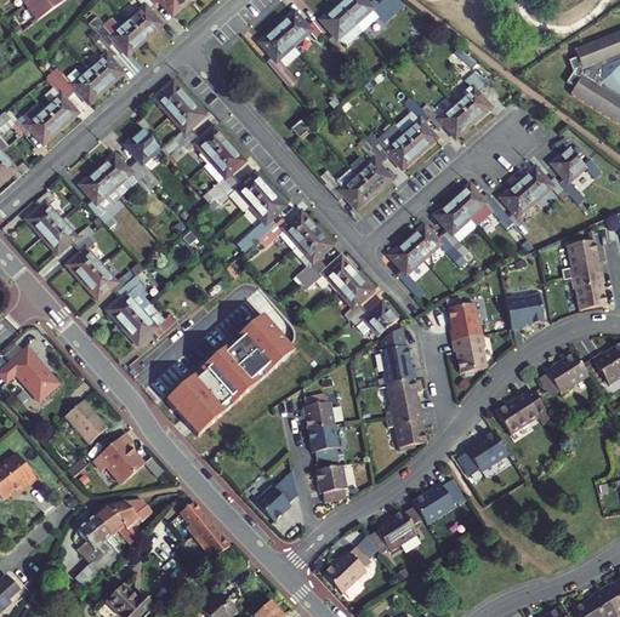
[(23,0),(38,18),(62,0),(23,0)]
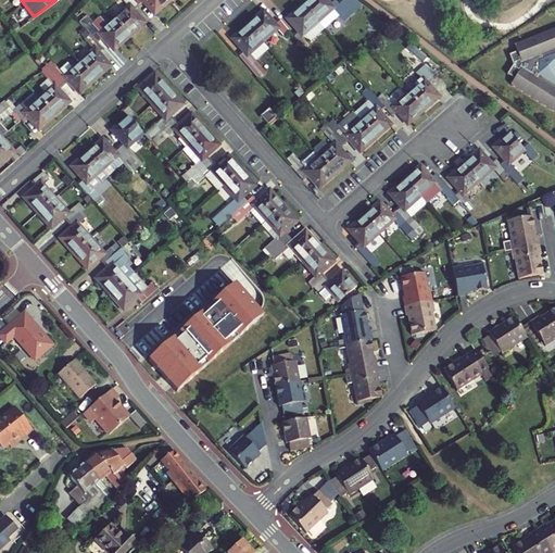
[(129,4),(115,16),(129,34),(144,21),(134,9),(140,4),(136,0),(125,0),(129,4)]
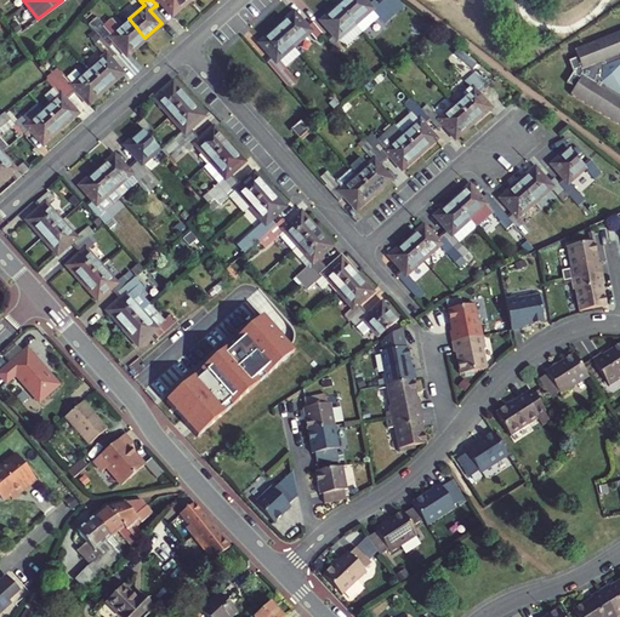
[(175,12),(188,0),(152,0),(157,5),(161,0),(164,0),(175,12)]
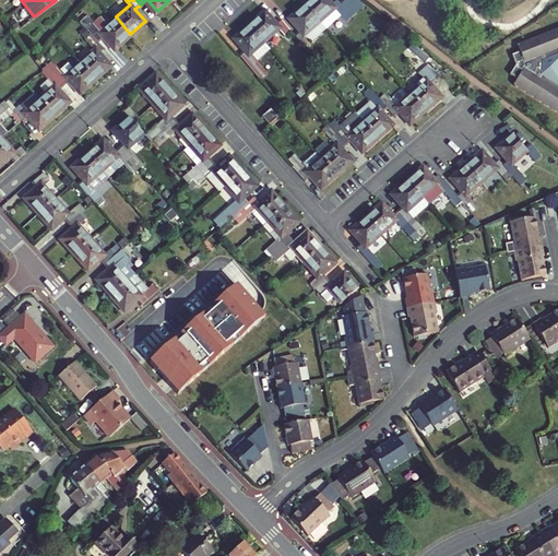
[(307,42),(328,23),(308,0),(304,0),(291,11),(301,24),(296,28),(307,42)]
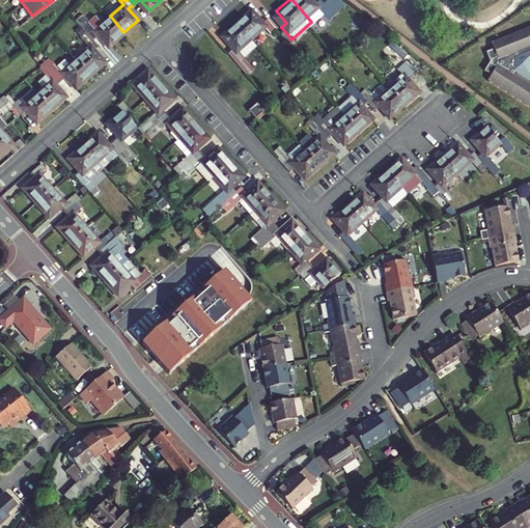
[(293,0),(311,22),(328,8),(333,15),(347,2),(345,0),(293,0)]
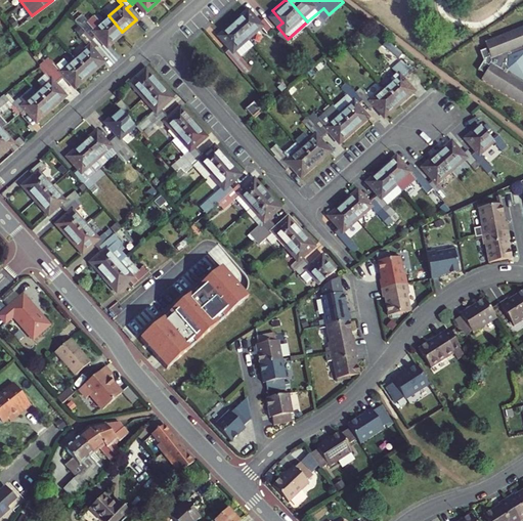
[(250,5),(235,17),(251,36),(263,26),(266,30),(274,23),(265,12),(260,17),(250,5)]
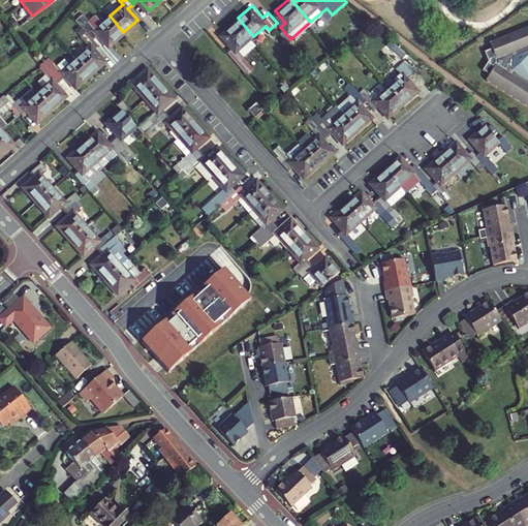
[(109,44),(123,32),(110,16),(95,29),(90,24),(86,28),(93,36),(94,37),(99,33),(109,44)]
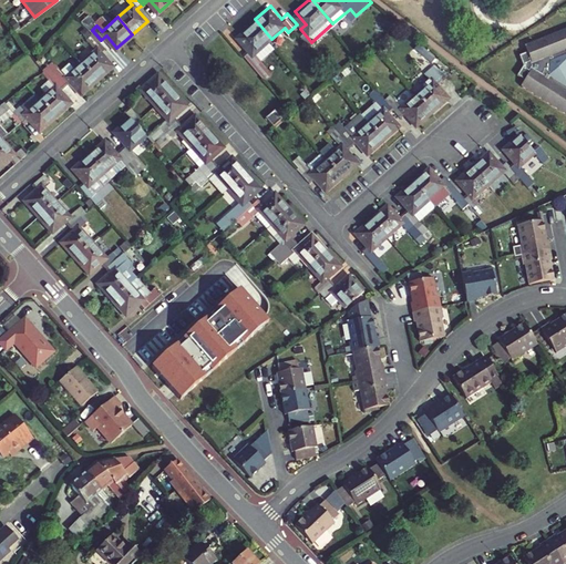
[(250,45),(244,51),(265,74),(273,68),(264,57),(277,45),(271,39),(255,19),(239,32),(250,45)]
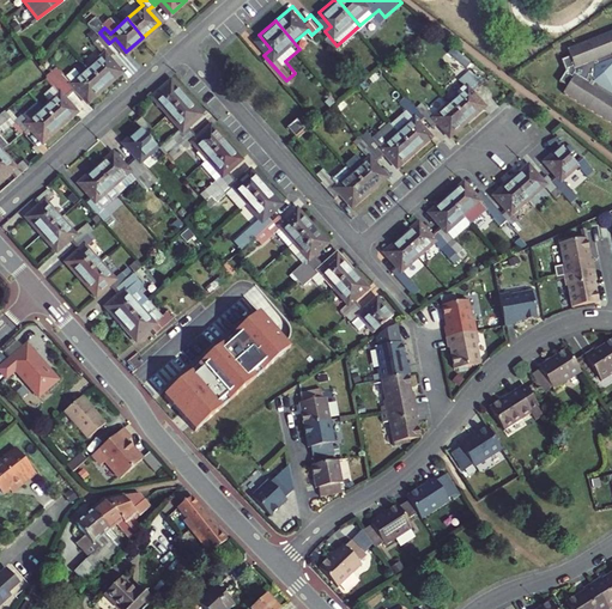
[(611,30),(567,48),(569,55),(561,59),(565,71),(558,80),(567,86),(562,92),(611,123),(611,92),(611,91),(611,30)]
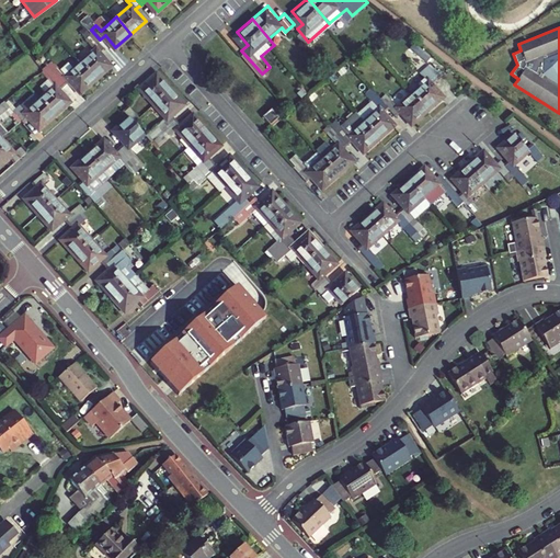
[(82,61),(96,78),(112,65),(102,54),(107,48),(100,40),(99,38),(92,45),(95,49),(82,61)]
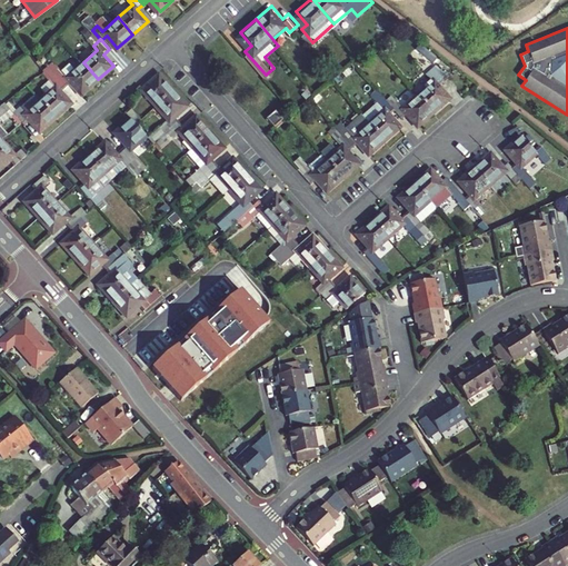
[(98,79),(83,62),(71,73),(67,68),(59,75),(68,85),(72,81),(83,92),(98,79)]
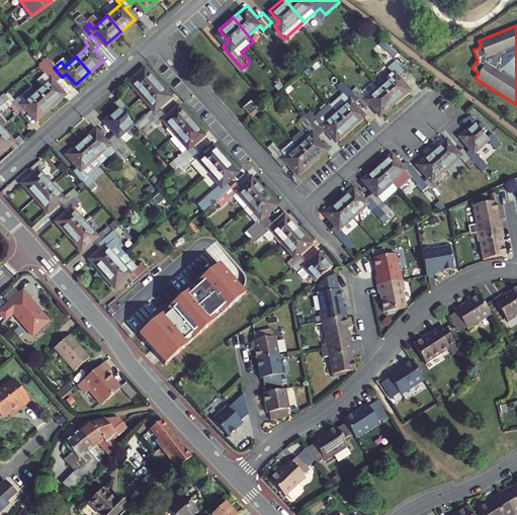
[(385,82),(400,99),(413,87),(404,77),(415,67),(407,57),(395,68),(398,71),(385,82)]
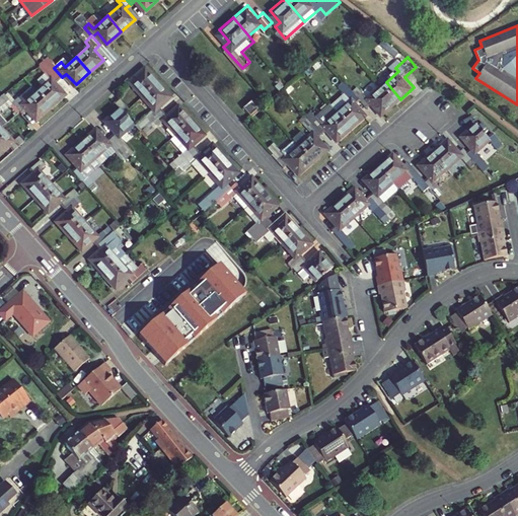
[(39,91),(52,106),(66,94),(56,83),(62,77),(54,68),(48,74),(52,79),(39,91)]
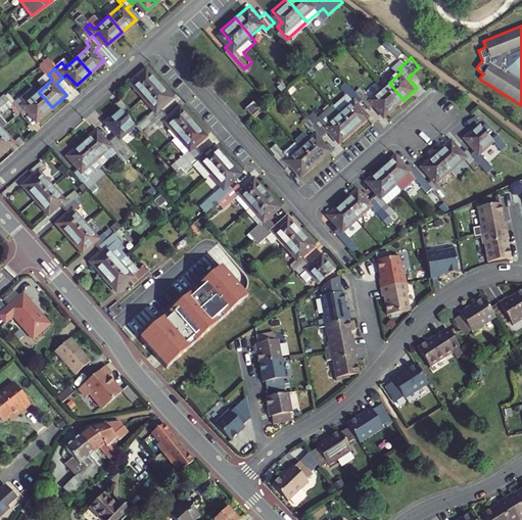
[(128,87),(139,100),(154,87),(143,74),(128,87)]
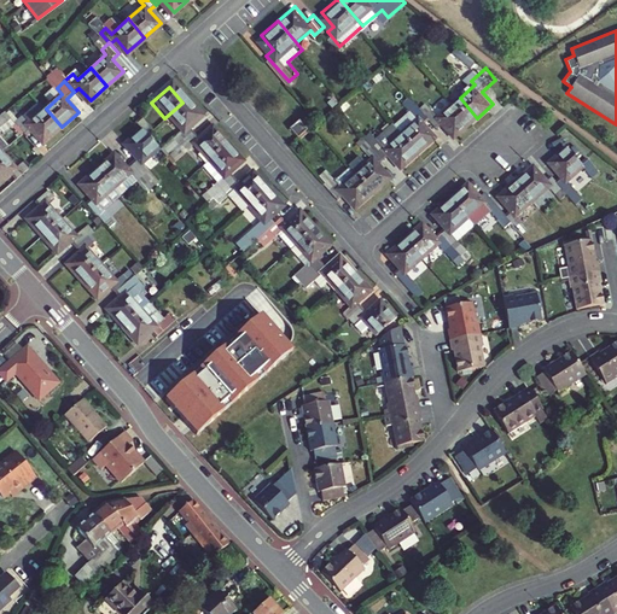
[(405,130),(423,151),(442,135),(431,123),(436,120),(424,104),(415,94),(409,99),(423,115),(405,130)]
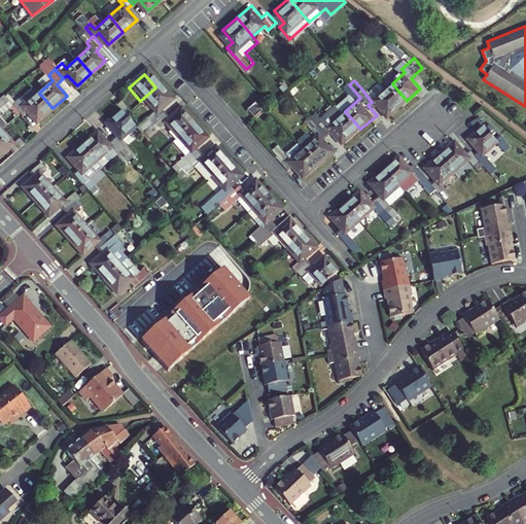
[(407,101),(392,83),(379,95),(369,83),(361,89),(372,102),(377,108),(383,102),(393,113),(407,101)]
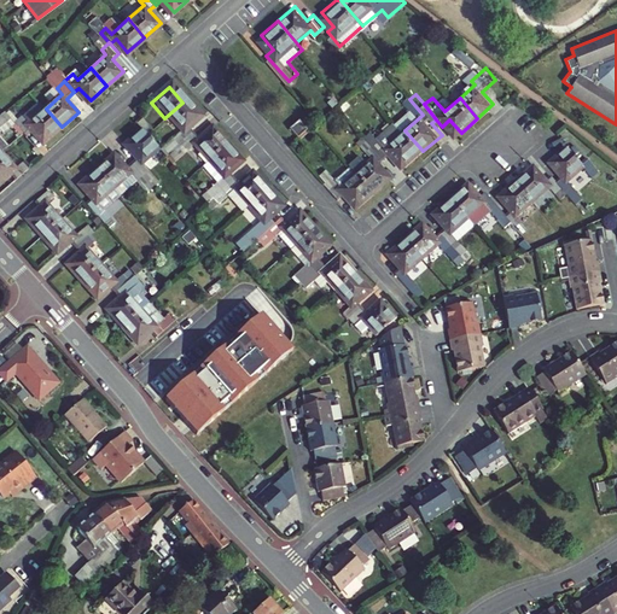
[(24,130),(28,134),(34,128),(46,141),(62,127),(46,109),(39,100),(16,121),(24,130)]
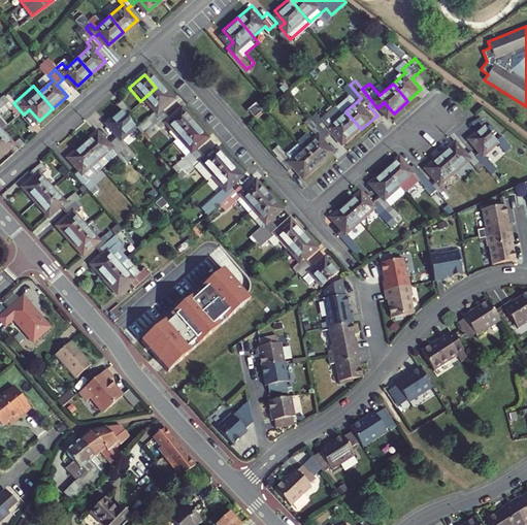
[(169,102),(156,88),(140,101),(153,115),(146,120),(152,126),(163,116),(159,110),(169,102)]
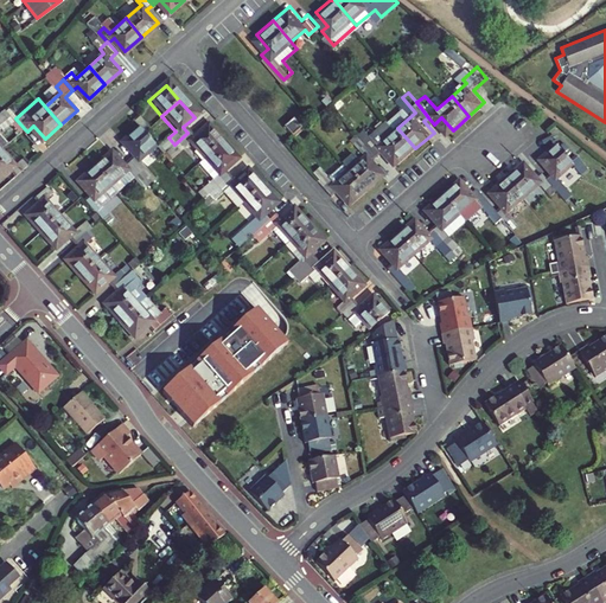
[(0,148),(2,147),(11,140),(0,128),(0,123),(12,114),(7,108),(0,113),(0,148)]
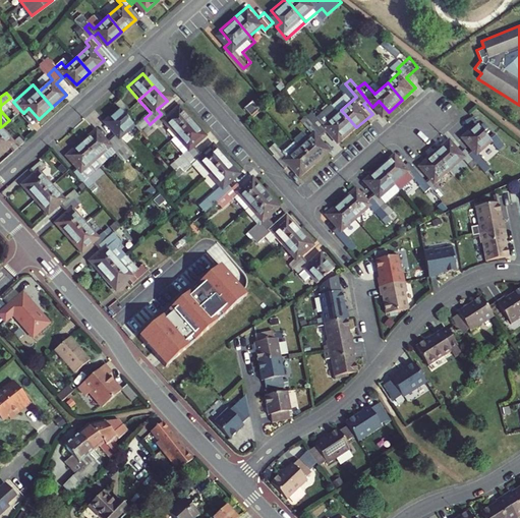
[(125,112),(130,107),(120,95),(114,100),(119,105),(125,112)]
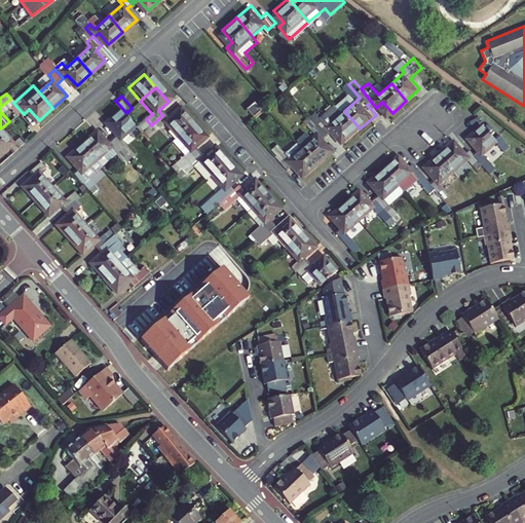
[(252,101),(246,107),(251,113),(253,115),(260,110),(257,107),(252,101)]
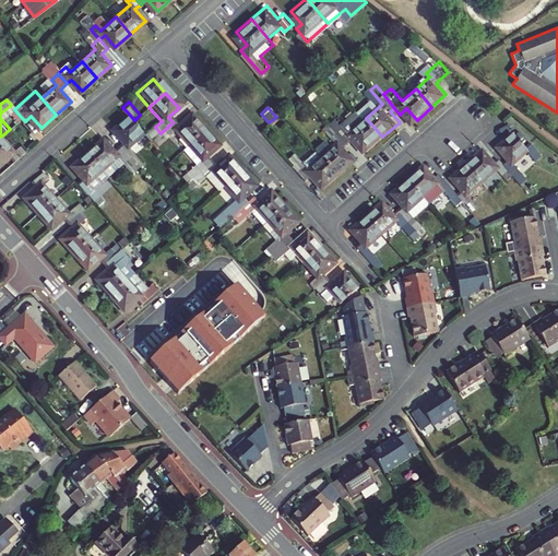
[(144,131),(134,120),(128,113),(114,126),(125,138),(118,144),(128,155),(137,165),(144,158),(130,144),(144,131)]
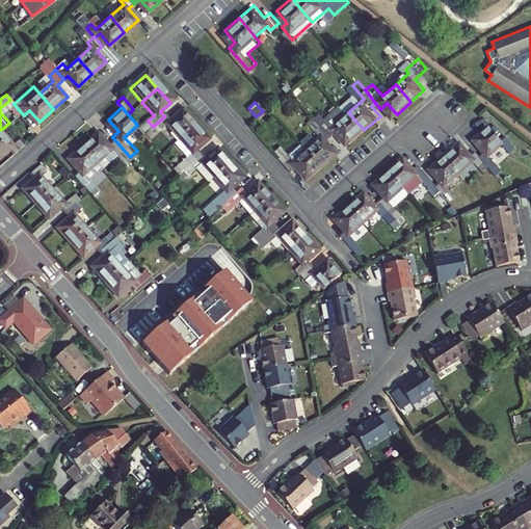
[(317,115),(335,135),(342,129),(352,141),(364,130),(348,112),(338,122),(333,116),(332,118),(324,109),(317,115)]
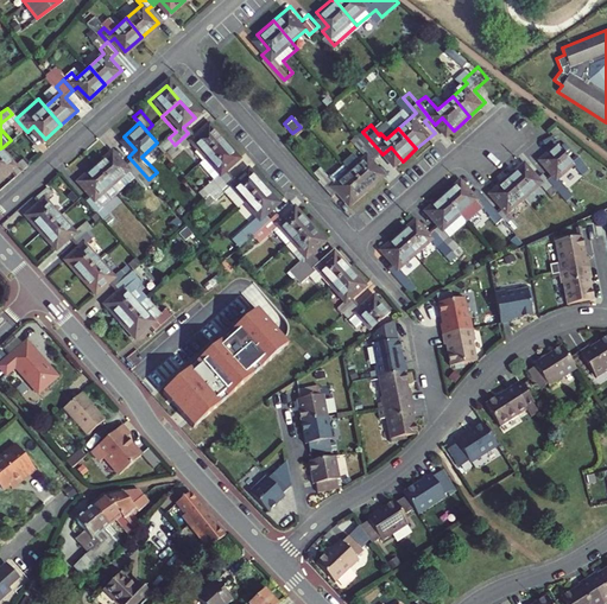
[(190,146),(202,160),(220,145),(204,127),(193,138),(188,133),(175,145),(165,152),(174,161),(190,146)]
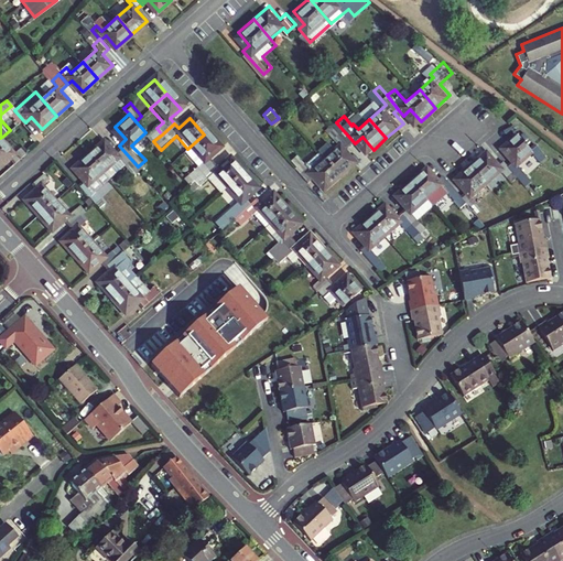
[(327,155),(344,174),(361,159),(350,147),(355,143),(336,122),(333,126),(345,140),(327,155)]
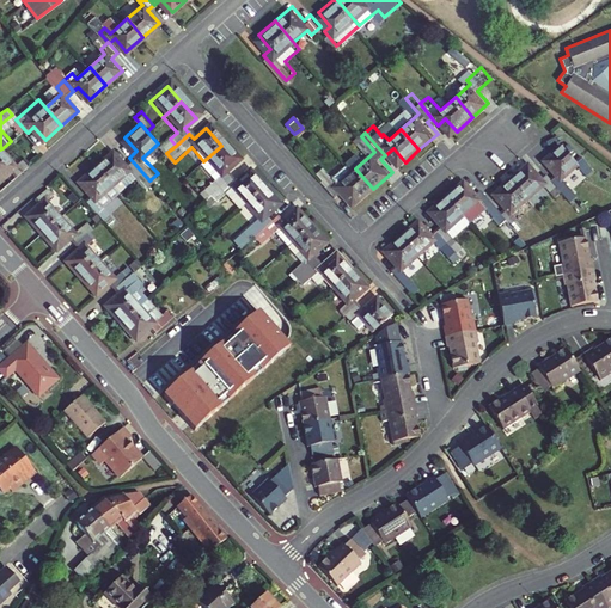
[(555,170),(549,174),(564,194),(573,203),(581,197),(563,178),(581,163),(588,171),(594,165),(584,153),(576,159),(561,142),(544,157),(555,170)]
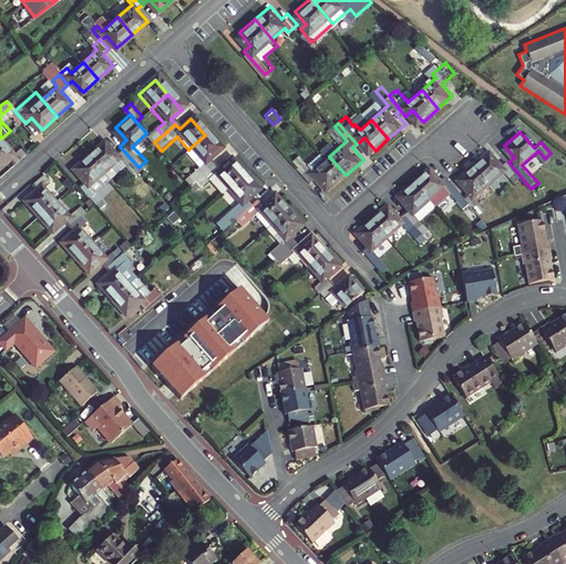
[(218,151),(205,135),(188,150),(199,162),(187,173),(194,181),(212,166),(207,161),(218,151)]
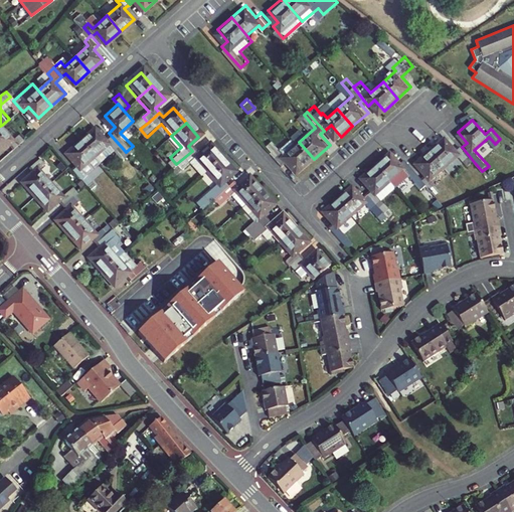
[(2,125),(0,126),(0,150),(9,143),(13,147),(24,137),(18,132),(13,137),(2,125)]
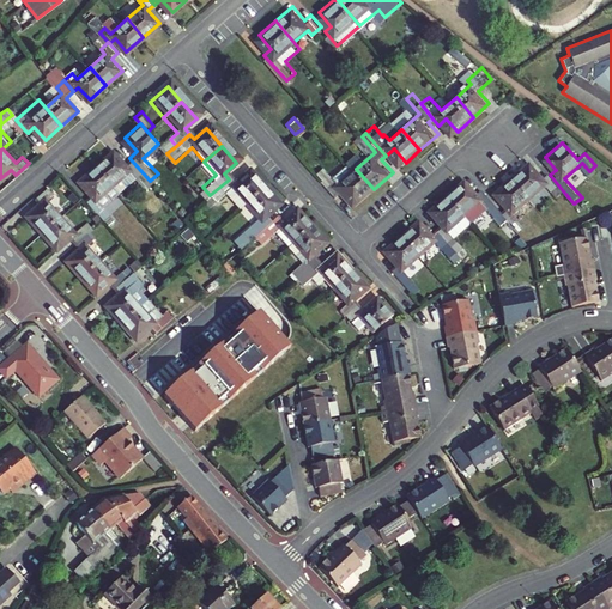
[(140,170),(129,158),(123,163),(111,150),(96,164),(113,183),(129,168),(137,175),(140,170)]
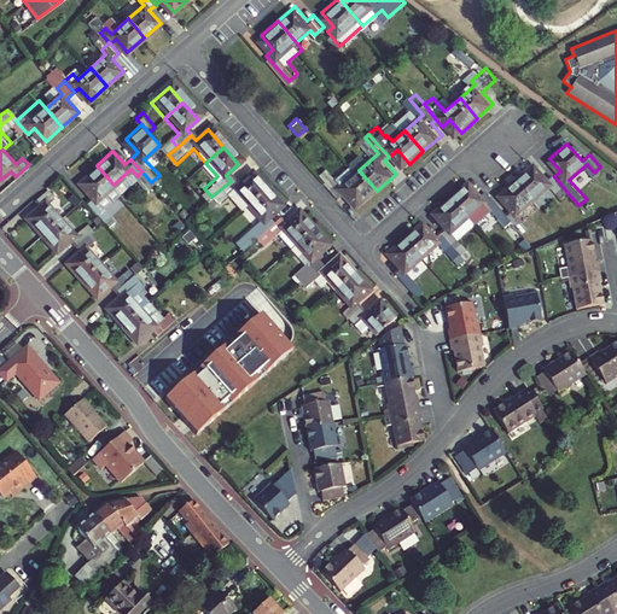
[(324,175),(343,197),(353,188),(364,202),(377,191),(359,170),(354,164),(339,177),(332,168),(324,175)]
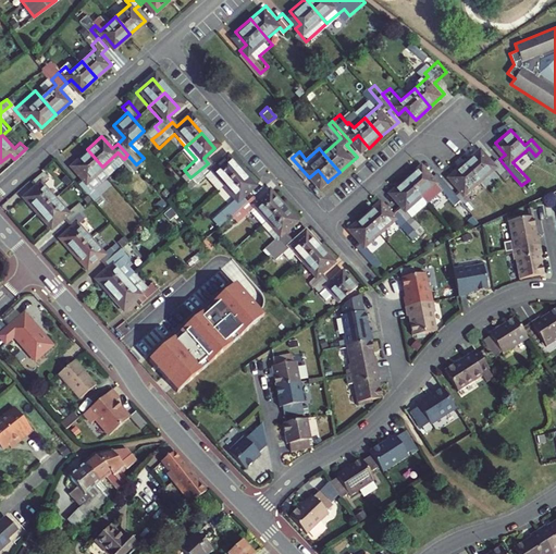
[(481,148),(466,161),(482,181),(496,169),(507,182),(514,176),(499,159),(497,156),(492,160),(481,148)]
